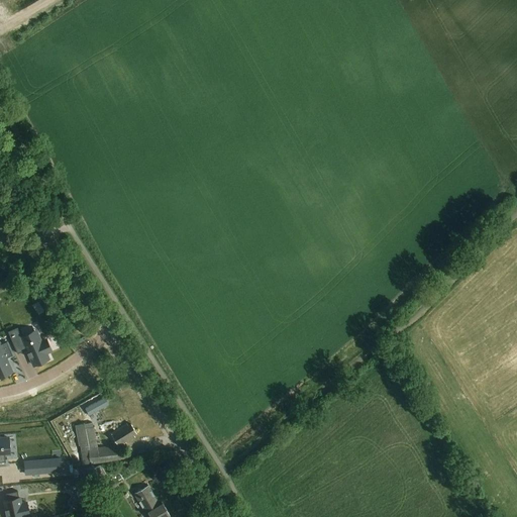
[(18,326),(8,331),(17,353),(26,349),(33,365),(48,358),(45,352),(52,350),(46,339),(41,341),(38,336),(25,342),(21,335),(18,326)]
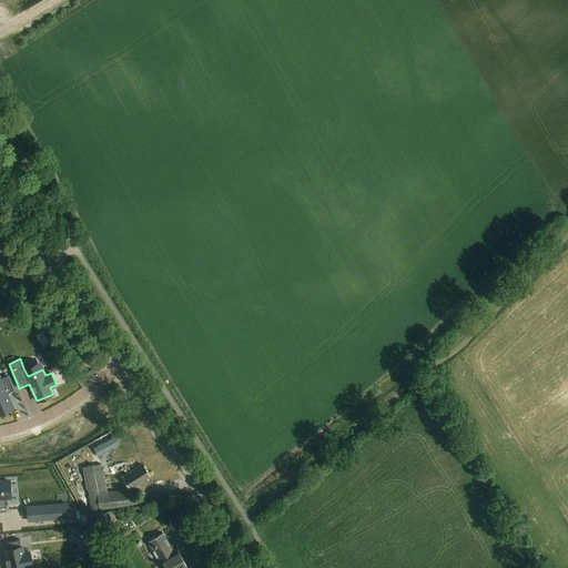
[(0,384),(0,413),(13,407),(7,392),(13,389),(8,374),(0,377),(0,379),(1,384),(0,384)]
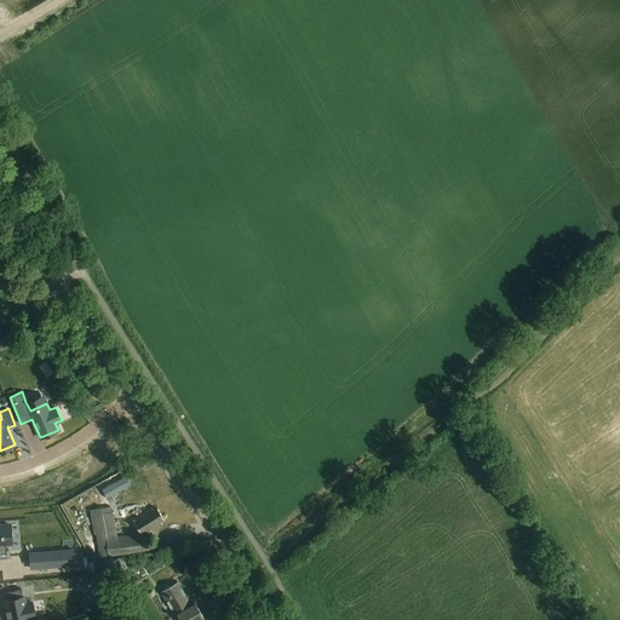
[(112,506),(90,510),(95,534),(96,534),(101,557),(144,552),(144,551),(156,549),(156,541),(143,543),(143,538),(137,539),(136,534),(116,537),(112,506)]
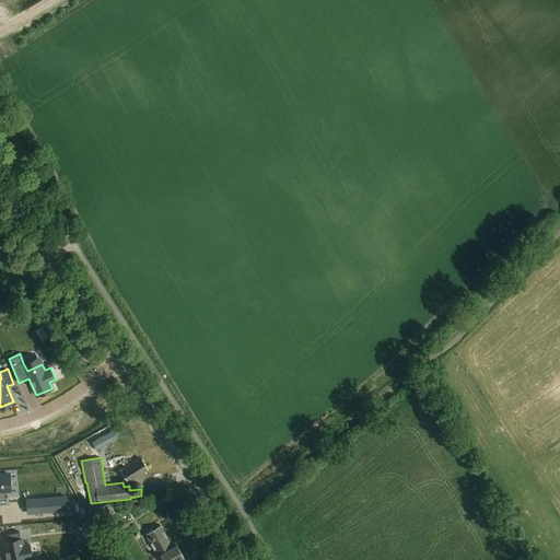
[(139,462),(137,458),(119,469),(129,485),(147,474),(143,469),(147,467),(142,459),(139,462)]
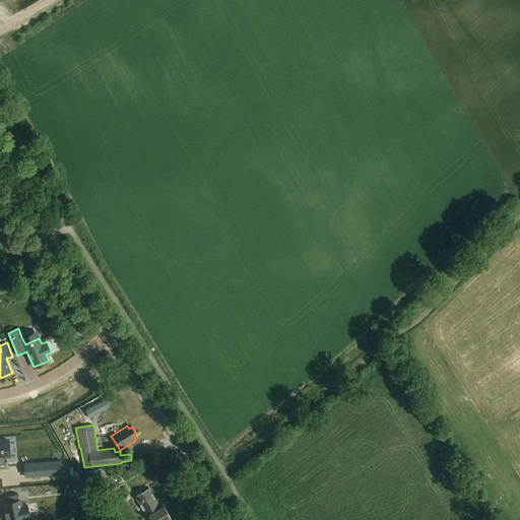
[(61,461),(29,463),(30,476),(62,473),(61,461)]
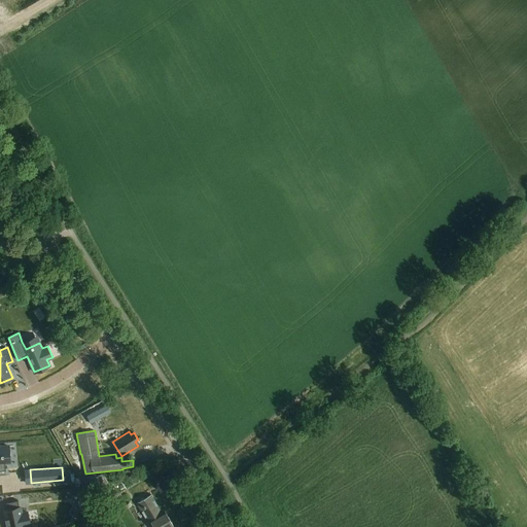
[(96,478),(94,475),(86,479),(97,495),(109,488),(101,475),(96,478)]
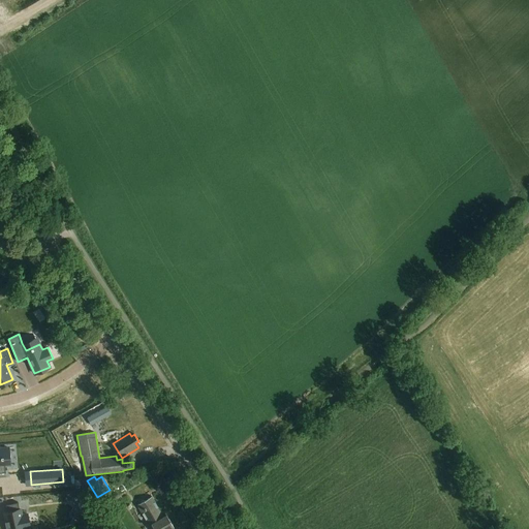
[(82,494),(75,497),(80,506),(86,502),(82,494)]
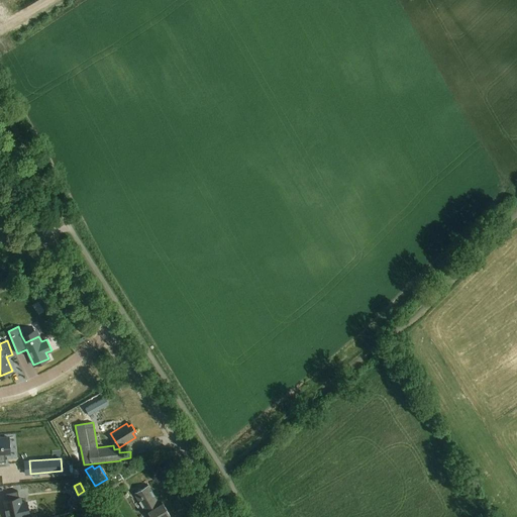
[(160,505),(148,486),(134,494),(147,516),(165,516),(169,515),(163,504),(160,505)]
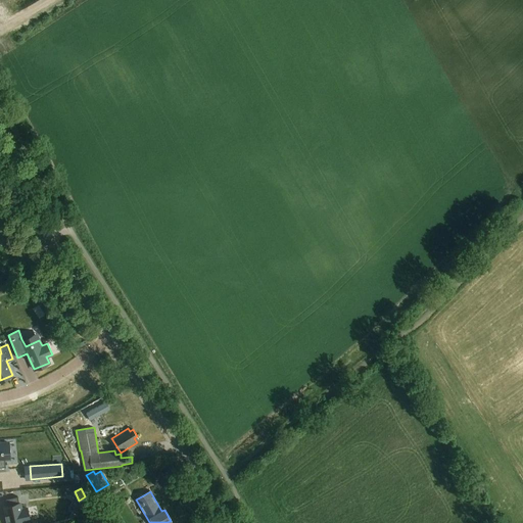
[(7,506),(4,507),(4,509),(7,522),(24,522),(24,521),(30,520),(27,508),(21,509),(20,503),(19,504),(17,496),(6,498),(7,506)]
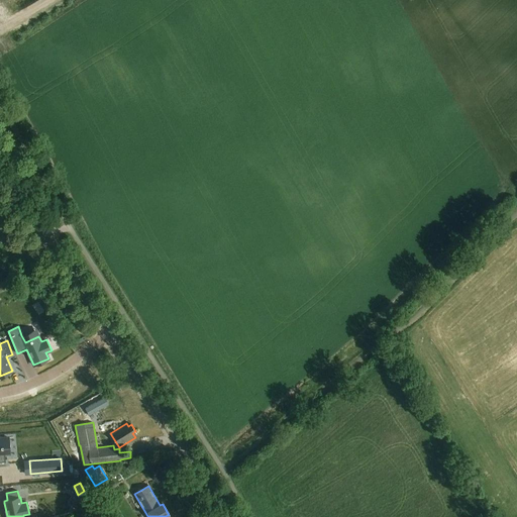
All buildings are outlined.
